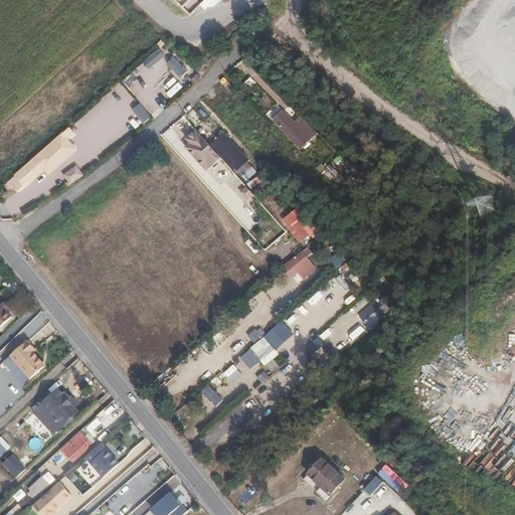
[(181,77),(189,70),(175,54),(167,61),(181,77)]
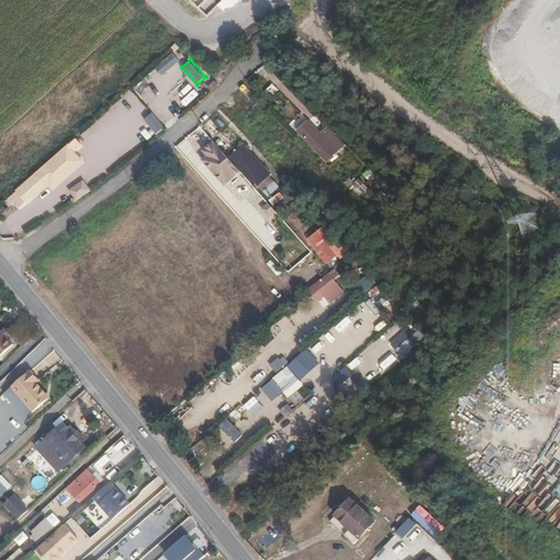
[(132,89),(125,95),(143,119),(152,113),(132,89)]
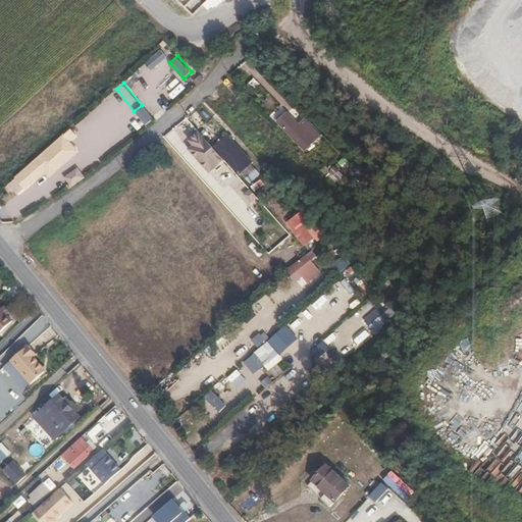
[(142,105),(135,112),(146,125),(154,118),(142,105)]
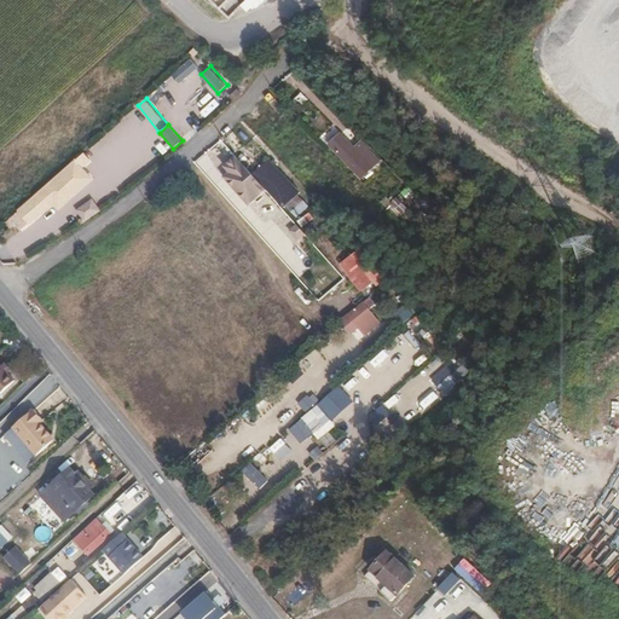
[(328,145),(340,132),(331,126),(320,139),(328,145)]
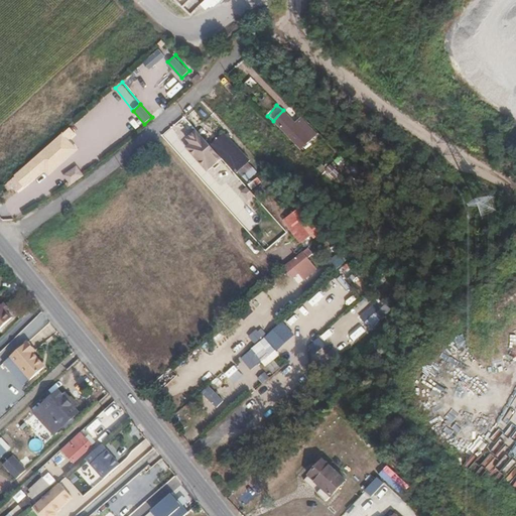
[(311,142),(285,114),(276,122),(303,150),(311,142)]
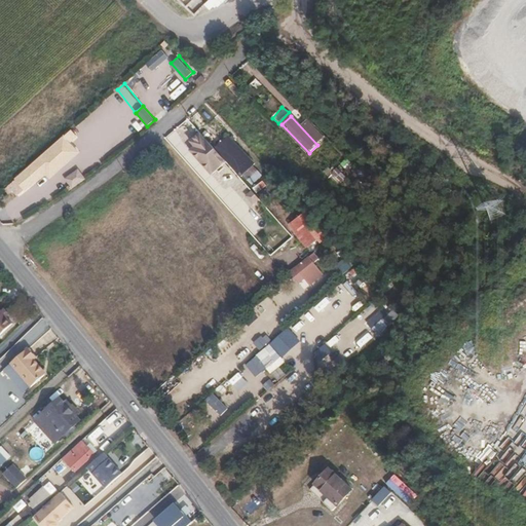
[(19,201),(79,150),(72,142),(79,137),(73,129),(5,185),(19,201)]
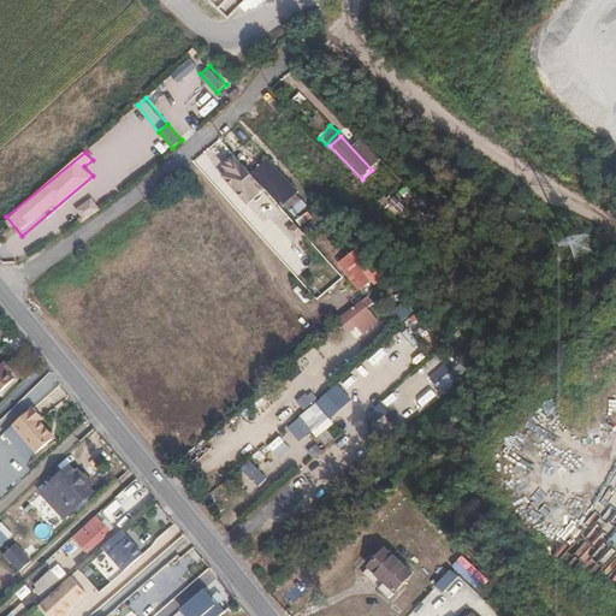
[(252,175),(256,179),(282,208),(285,206),(290,211),(297,206),(291,200),(300,193),(268,159),(252,175)]
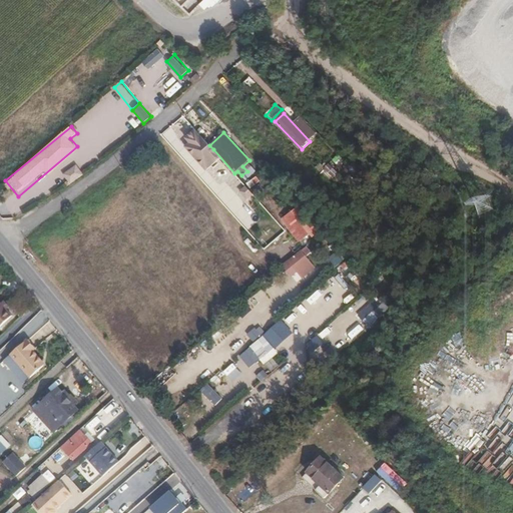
[(213,149),(209,145),(205,141),(202,143),(198,139),(185,150),(198,165),(211,154),(210,152),(213,149)]
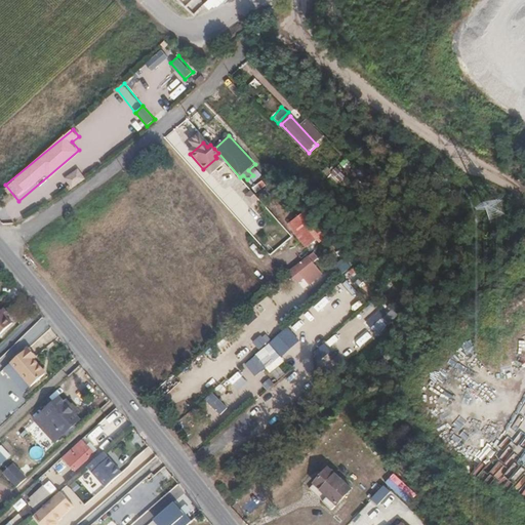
[(72,189),(86,179),(79,168),(65,177),(72,189)]
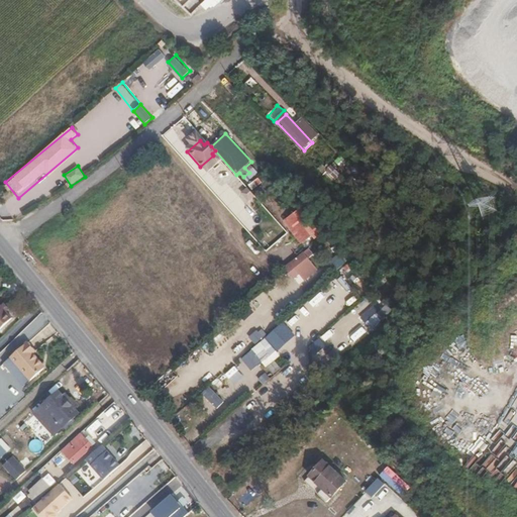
[(256,189),(263,181),(256,177),(251,185),(256,189)]
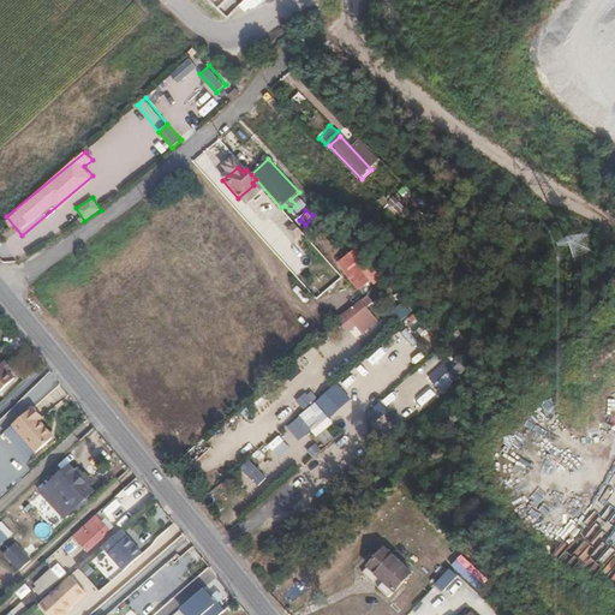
[(353,291),(375,282),(362,249),(340,258),(353,291)]
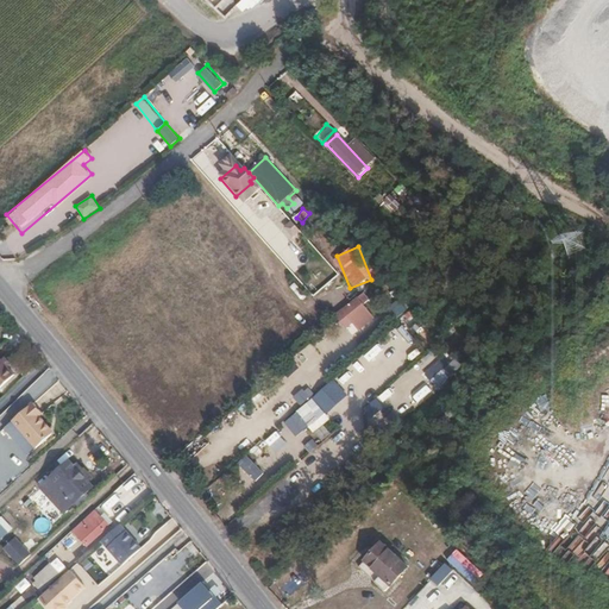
[(353,324),(358,331),(376,318),(365,303),(370,300),(363,292),(334,314),(346,330),(353,324)]
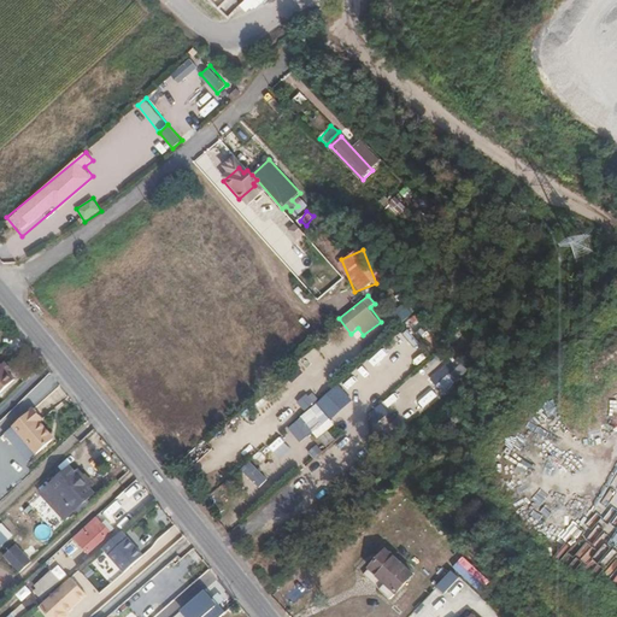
[(401,305),(389,313),(399,324),(410,316),(401,305)]
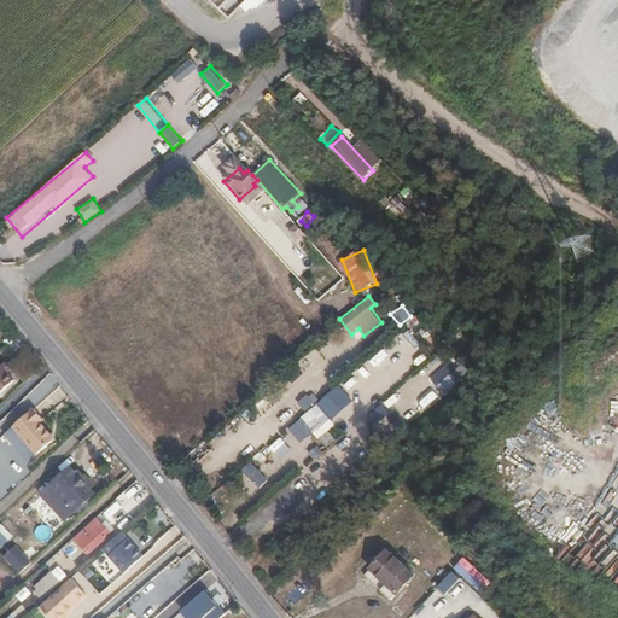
[(414,349),(420,344),(409,330),(403,334),(414,349)]
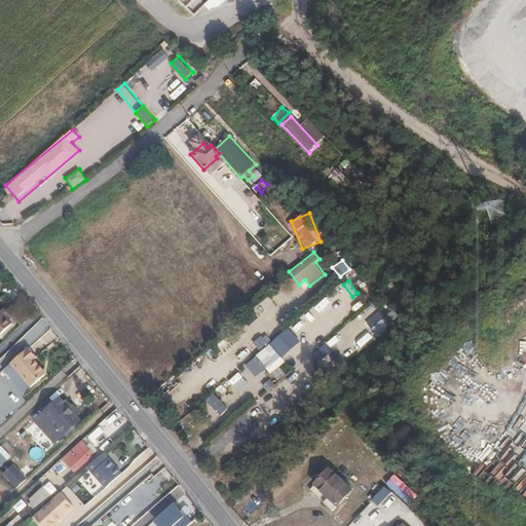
[(320,311),(331,301),(326,297),(314,307),(320,311)]
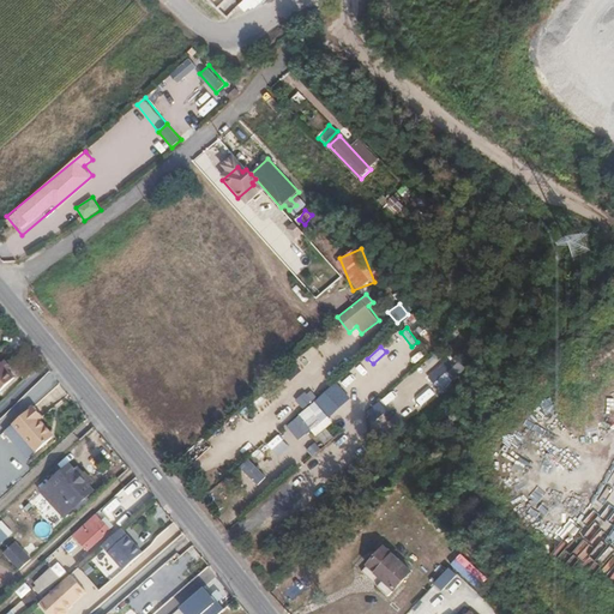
[(0,391),(16,377),(0,359),(0,391)]
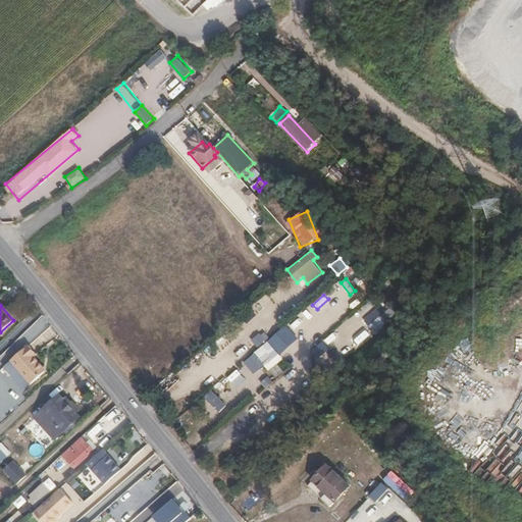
[(385,317),(373,308),(362,321),(373,331),(385,317)]
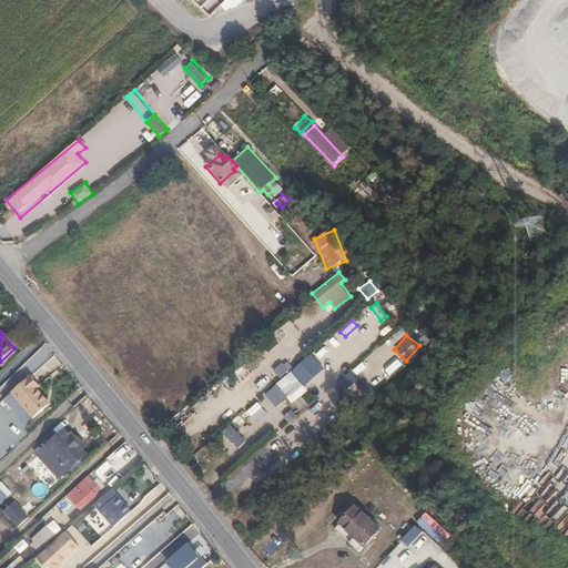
[(327,343),(315,354),(325,366),(338,354),(327,343)]
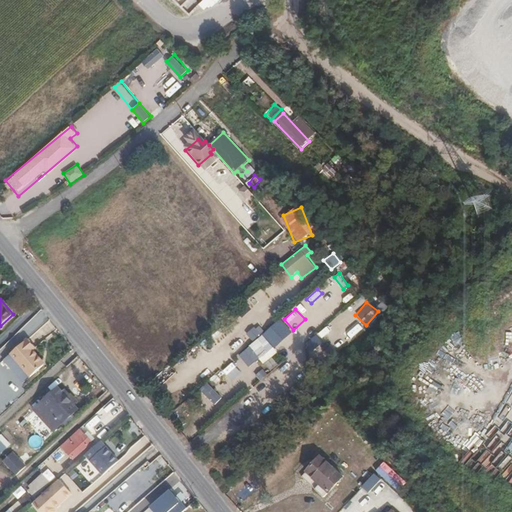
[(46,315),(19,324),(24,338),(31,336),(33,341),(53,335),(46,315)]
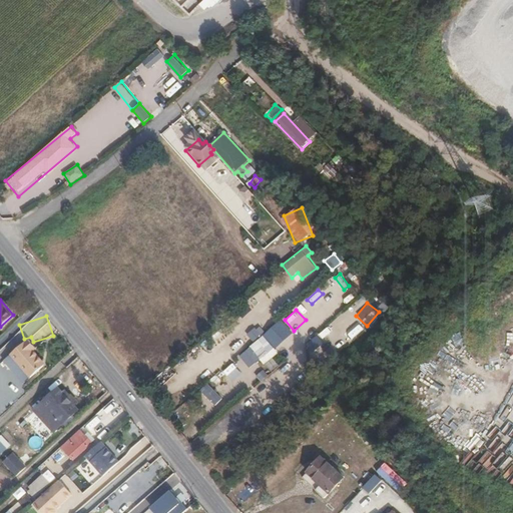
[(292,334),(279,321),(236,358),(246,371),(258,363),(266,367),(281,356),(275,349),(292,334)]
